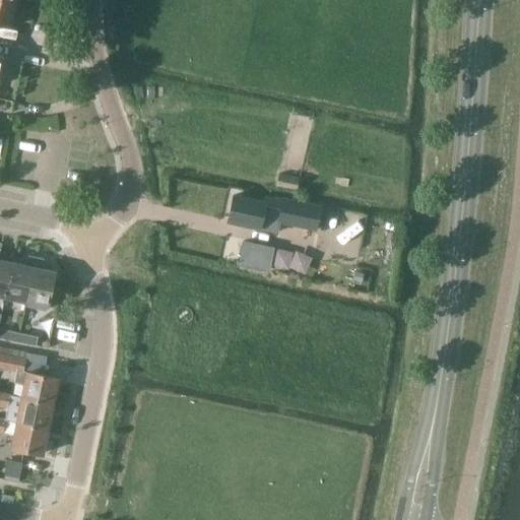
[(14,4),(0,0),(0,25),(9,28),(14,4)]
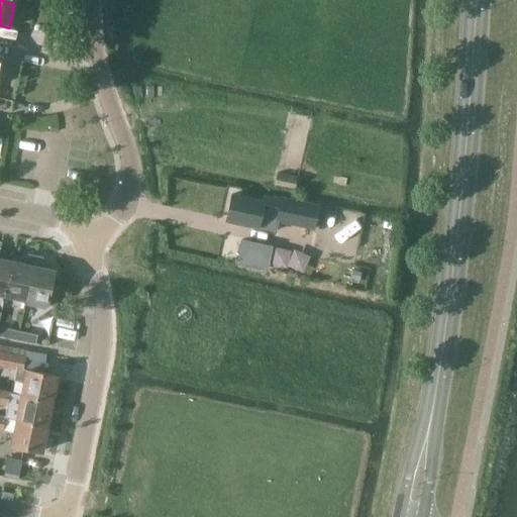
[(297,178),(278,174),(276,185),(295,189),(297,178)]
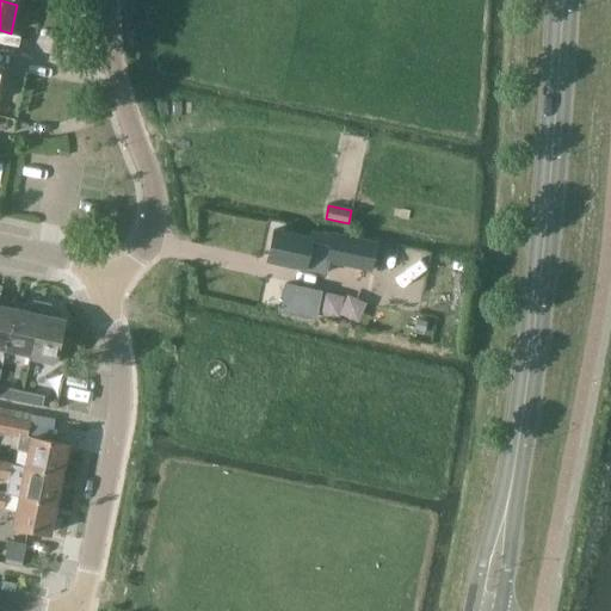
[(328,261),(370,271),(376,242),(333,233),(333,235),(313,232),(312,238),(275,229),(269,260),(326,273),(328,261)]
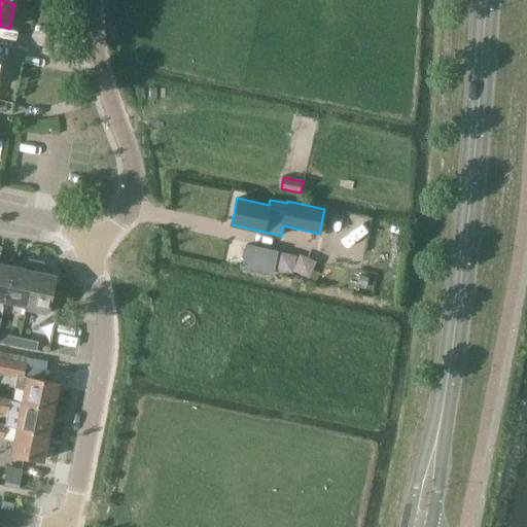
[(242,268),(257,271),(262,248),(246,244),(242,268)]
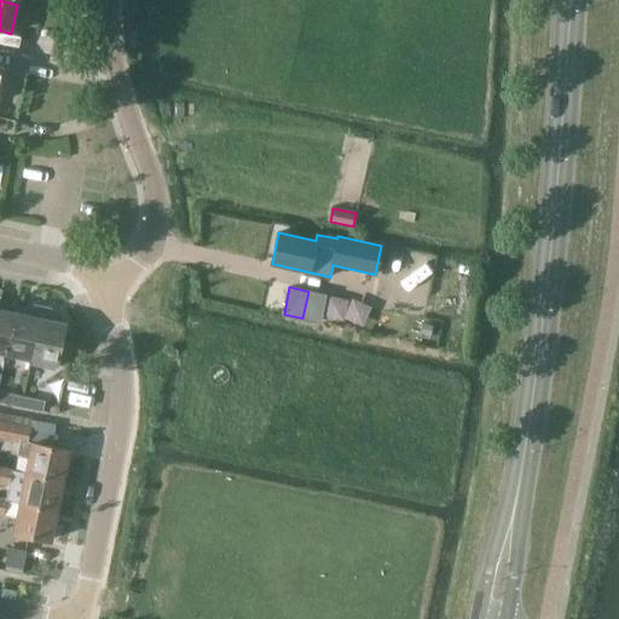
[(0,352),(6,354),(16,312),(0,308),(0,300),(1,296),(0,296),(0,352)]
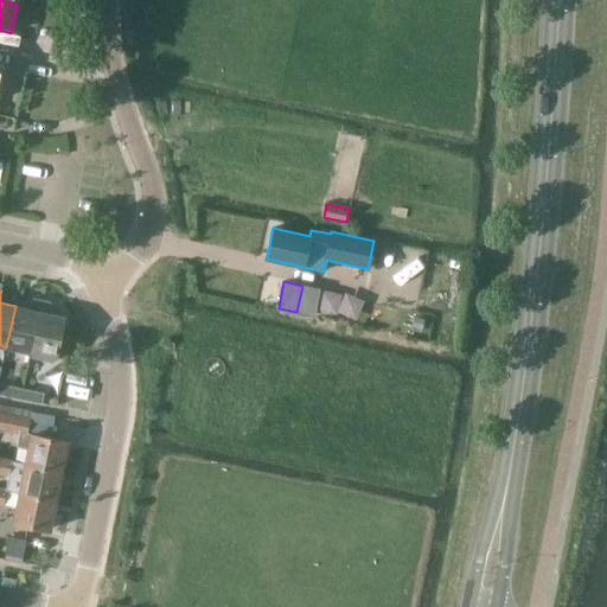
[(6,347),(31,352),(43,300),(34,298),(32,310),(16,306),(6,347)]
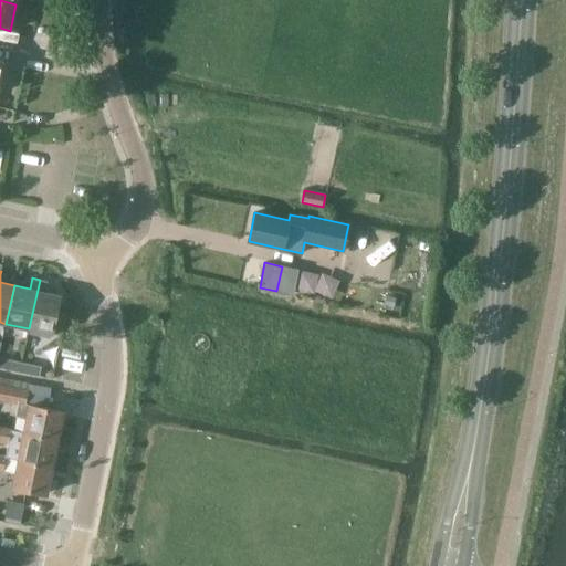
[(40,280),(29,328),(53,334),(62,295),(45,292),(48,281),(40,280)]
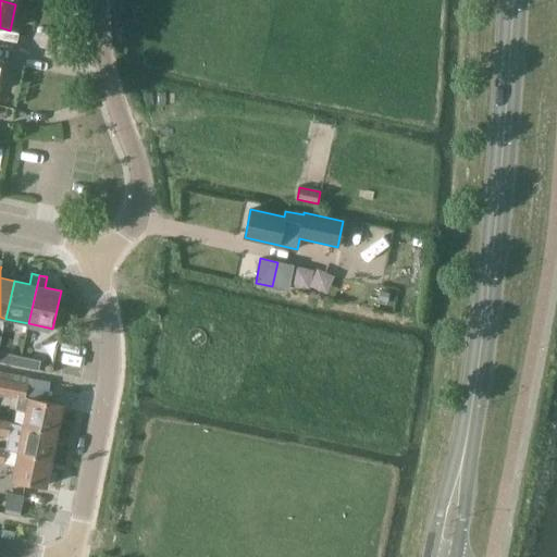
[(58,306),(52,329),(62,331),(66,308),(58,306)]
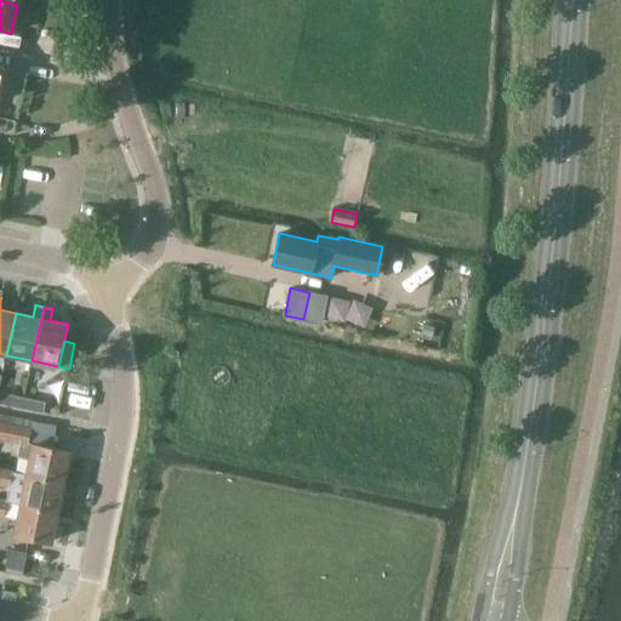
[(0,403),(22,409),(24,398),(0,392),(0,403)]
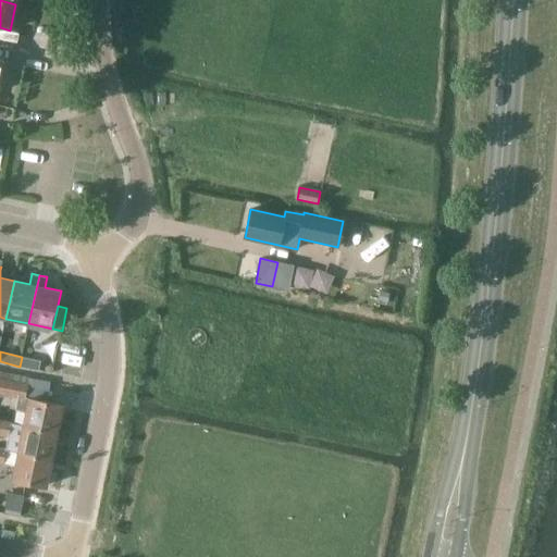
[(22,357),(20,367),(39,371),(41,361),(22,357)]
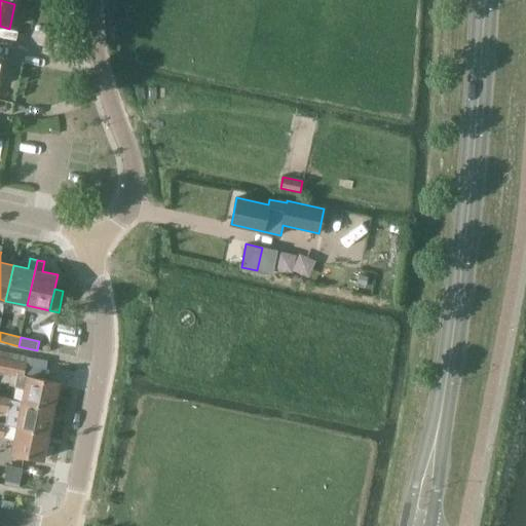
[(26,388),(23,403),(53,409),(59,382),(25,375),(27,364),(0,358),(0,370),(17,374),(15,386),(26,388)]
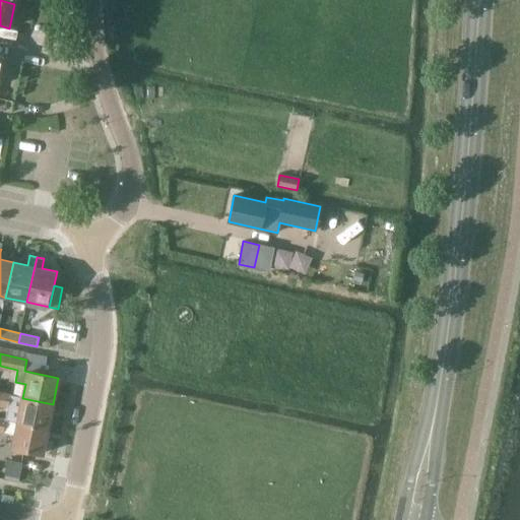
[(0,392),(0,407),(9,409),(12,396),(12,395),(0,392)]
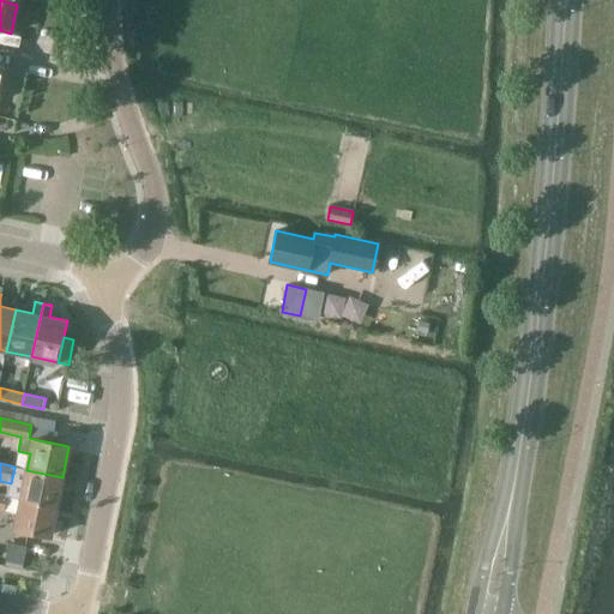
[(14,468),(11,483),(7,495),(22,499),(56,506),(62,477),(26,470),(14,468)]
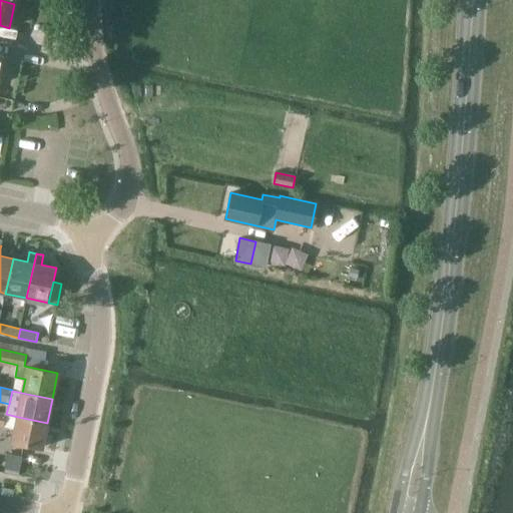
[(42,448),(47,423),(18,417),(6,414),(6,415),(0,413),(0,425),(15,429),(12,442),(42,448)]
